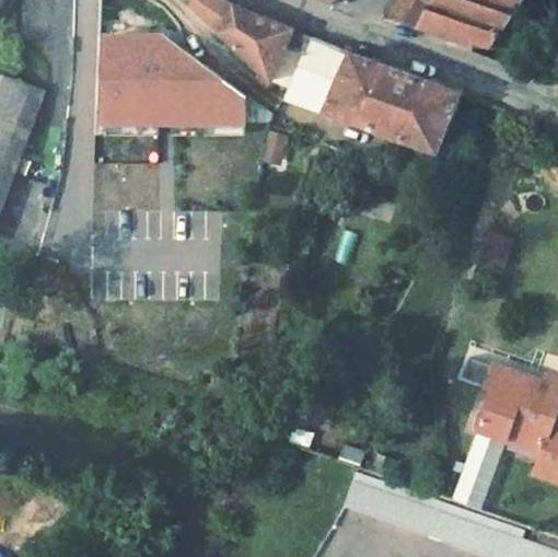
[(223,4),(213,0),(193,0),(189,10),(271,80),(288,85),(312,38),(223,4)]
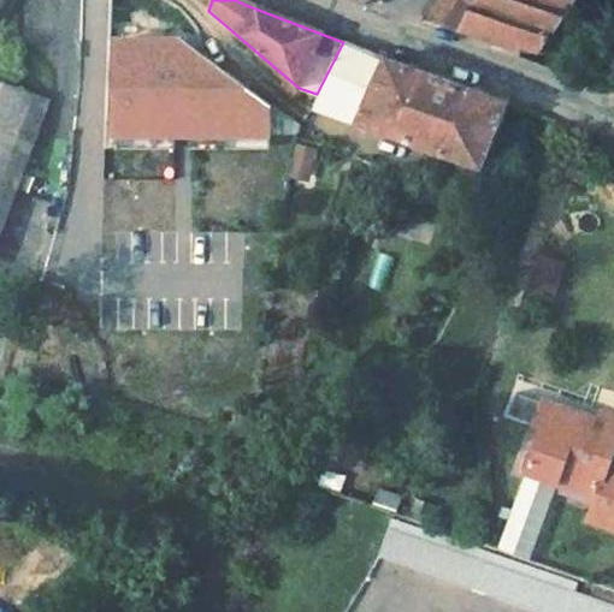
[(536,54),(572,0),(438,0),(427,21),(517,54),(519,47),(536,54)]
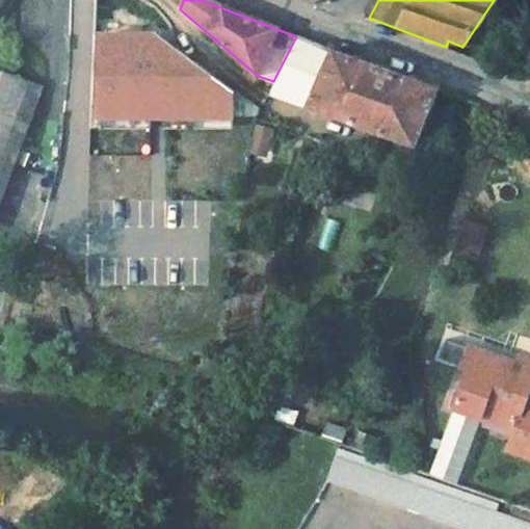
[(440,87),(296,36),(273,81),(270,88),(415,144),(418,137),(423,139),(425,132),(421,131),(440,87)]
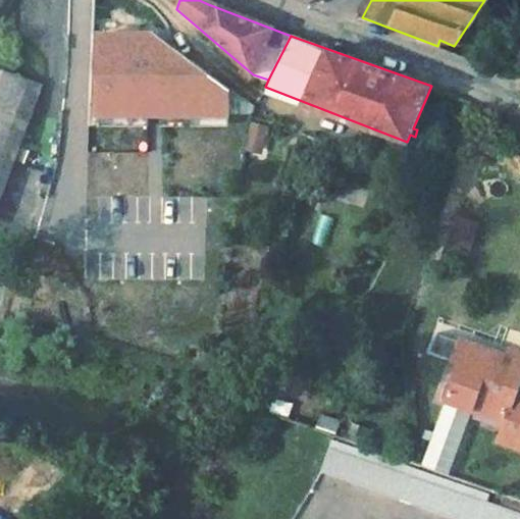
[(217,85),(173,55),(155,80),(201,110),(217,85)]
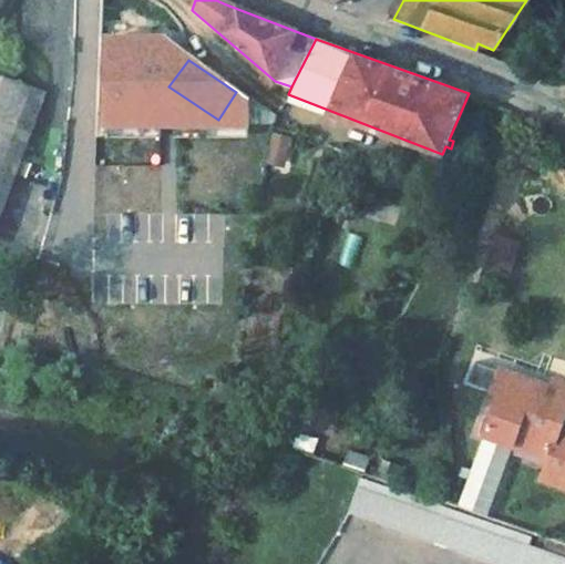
[(0,157),(22,103),(0,94),(0,157)]
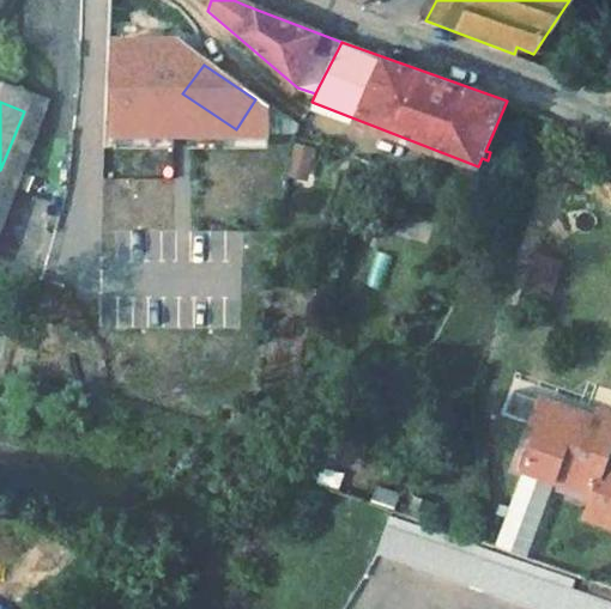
[(284,114),(266,103),(254,120),(273,131),(284,114)]
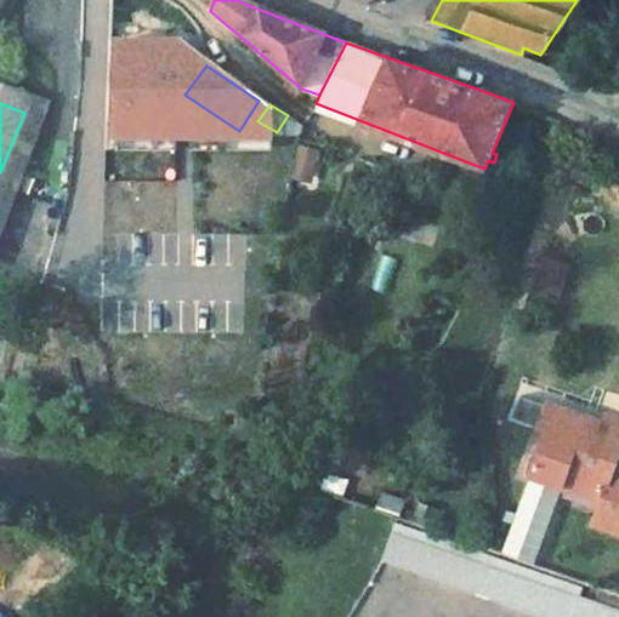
[(308,186),(317,154),(296,149),(289,181),(308,186)]
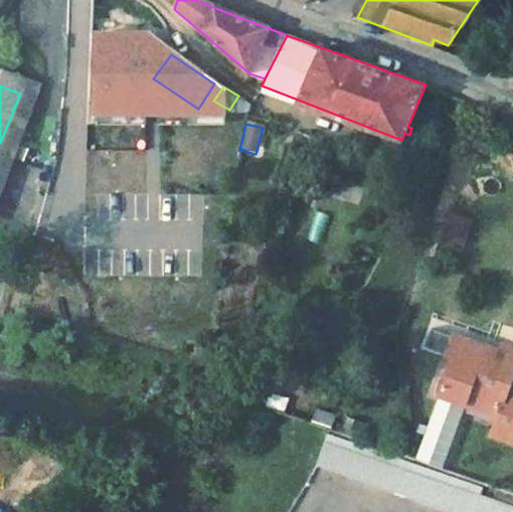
[(310,214),(306,243),(320,245),(325,216),(310,214)]
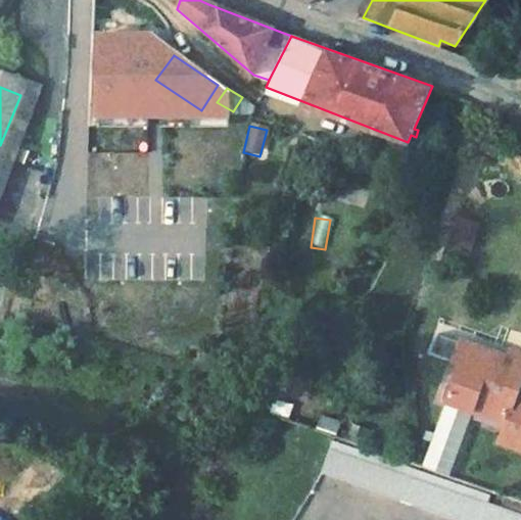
[(448,249),(472,254),(477,225),(454,221),(448,249)]
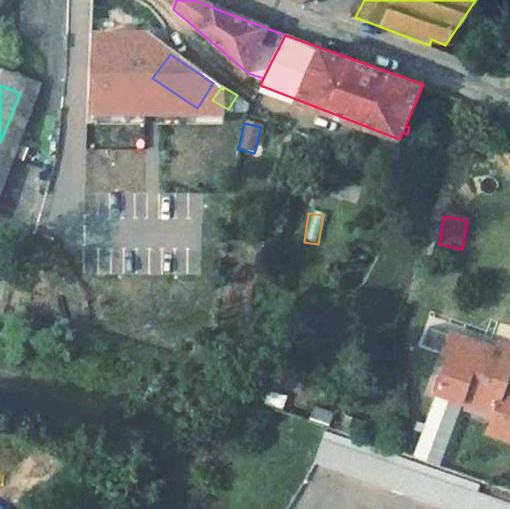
[(509,398),(502,396),(509,373),(509,354),(495,350),(493,356),(492,360),(484,358),(485,354),(448,341),(440,361),(447,364),(434,402),(460,411),(464,400),(496,411),(493,422),(486,440),(509,447),(509,398)]
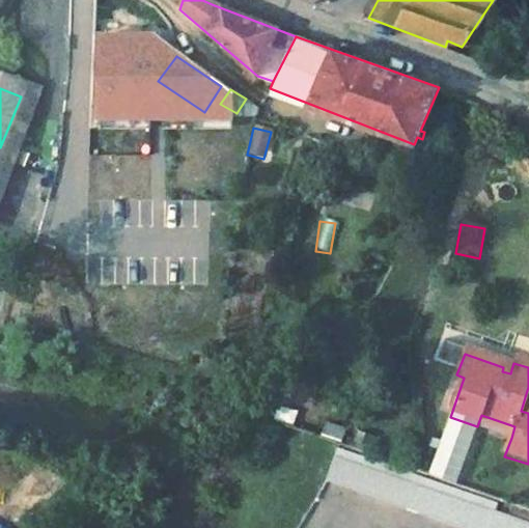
[(514,426),(481,415),(477,426),(511,438),(514,426)]
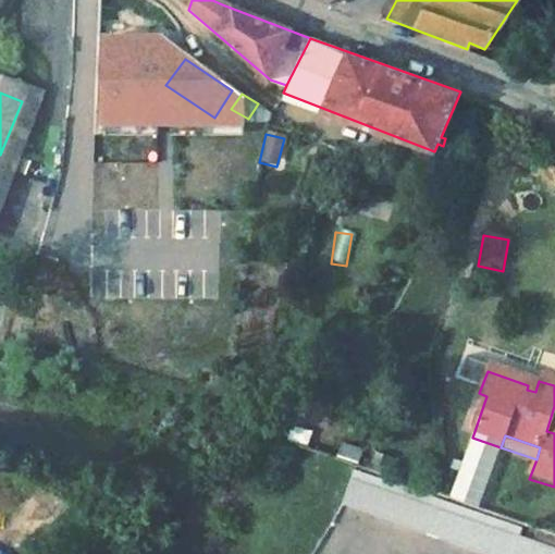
[(340,441),(335,457),(357,464),(362,448),(340,441)]
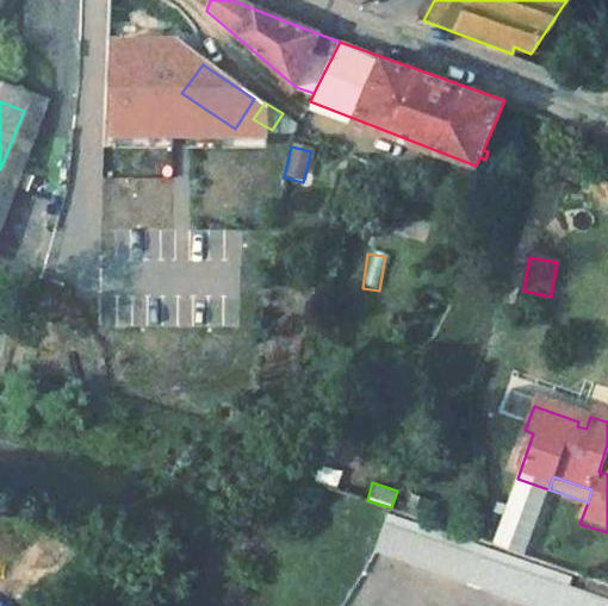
[(607,605),(607,597),(384,519),(372,554),(526,605),(607,605)]
